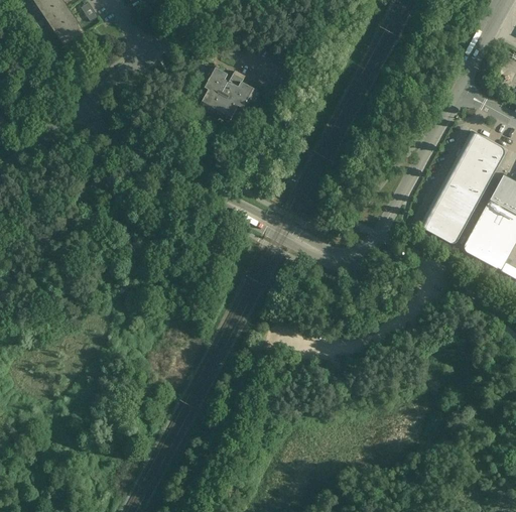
[(69,6),(65,0),(49,0),(39,7),(47,19),(69,6)]
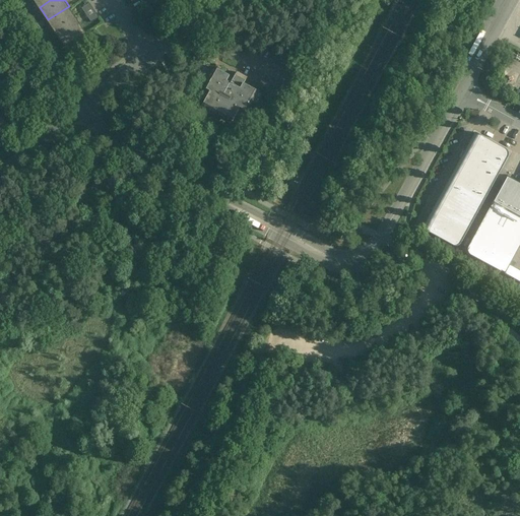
[(69,6),(48,19),(56,33),(77,18),(69,6)]
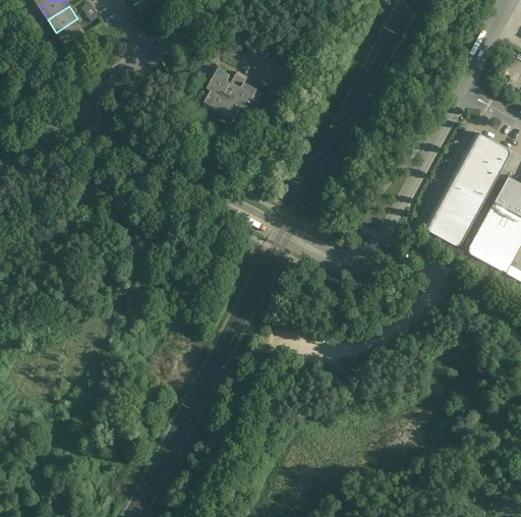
[(77,18),(56,33),(65,45),(85,31),(77,18)]
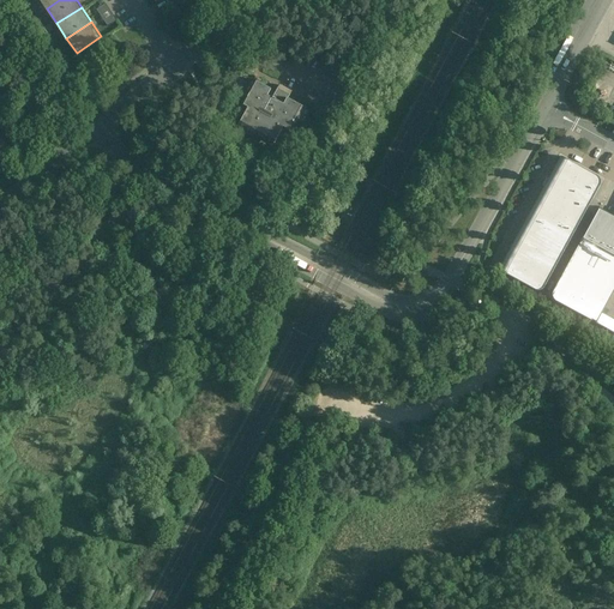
[(247,106),(238,124),(242,126),(241,127),(250,132),(253,126),(257,128),(256,130),(263,134),(264,132),(268,134),(266,136),(275,140),(283,125),(289,128),(294,120),(293,119),(294,116),(301,120),(305,112),(304,110),(306,106),(288,96),(292,89),(280,82),(274,92),(269,89),(270,88),(252,77),(250,82),(248,80),(244,89),(250,91),(248,95),(246,94),(242,102),(247,106)]
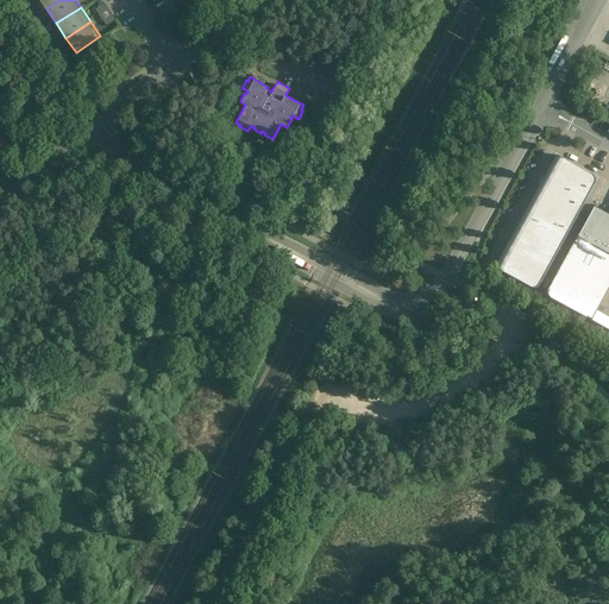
[(493,264),(493,265),(529,285),(532,287),(535,287),(538,285),(540,283),(595,182),(596,178),(595,175),(591,172),(554,152),(557,155),(496,265),(493,264)]
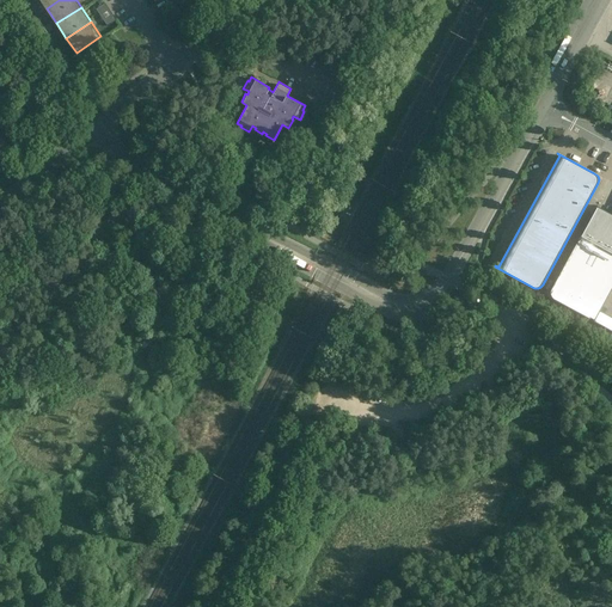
[(551,289),(550,292),(551,295),(552,298),(555,299),(611,330),(611,222),(603,218),(605,212),(597,207),(599,203),(598,202),(551,289)]
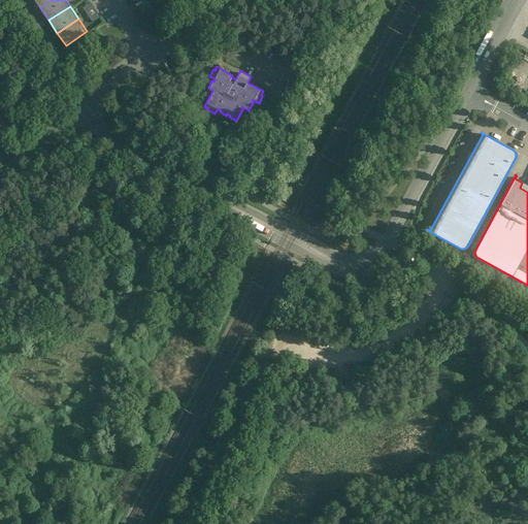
[(337,385),(337,389),(339,389),(340,393),(348,392),(345,382),(339,383),(340,385),(337,385)]
